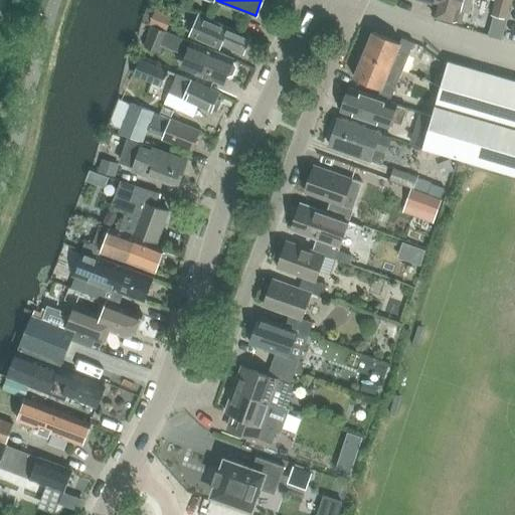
[(421,0),(435,3),(433,14),(457,21),(460,11),(468,13),(471,0),(421,0)]
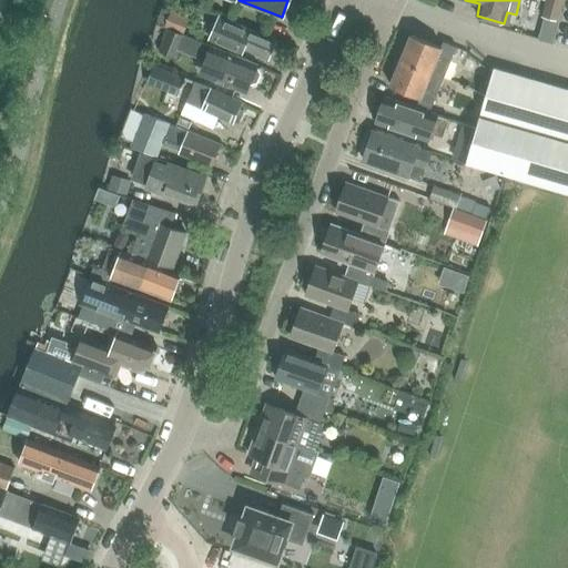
[(546,0),(543,17),(558,21),(563,0),(546,0)]
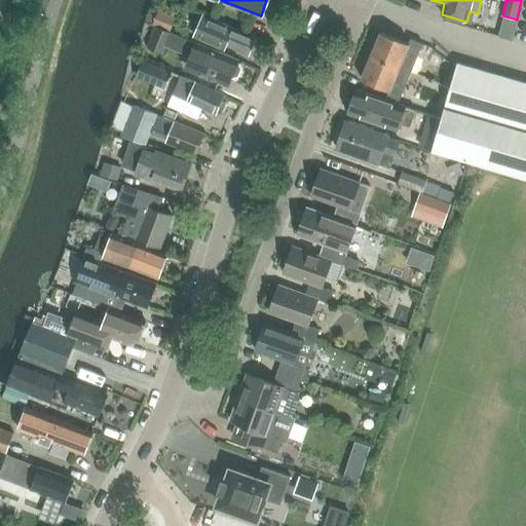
[(152,26),(155,27),(170,33),(177,17),(158,10),(152,26)]
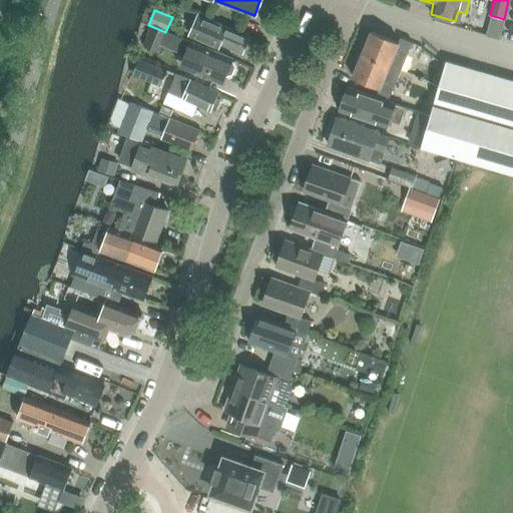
[(218,43),(242,54),(249,37),(210,21),(198,16),(190,36),(216,47),(218,43)]
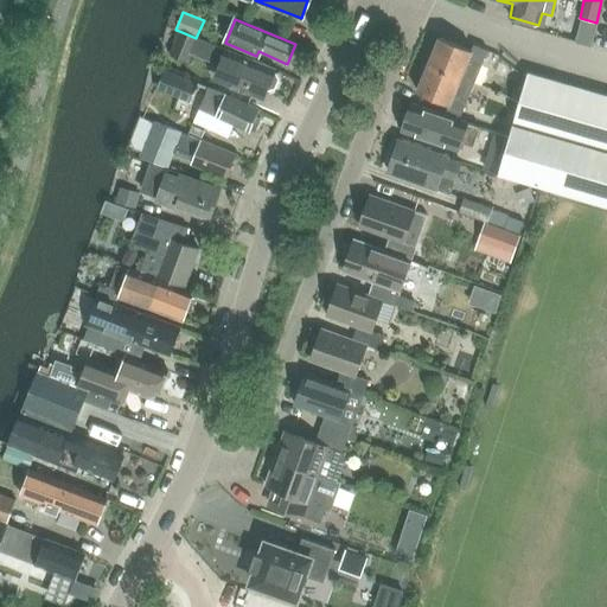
[(179,31),(170,55),(189,61),(189,62),(193,49),(197,38),(196,38),(179,31)]
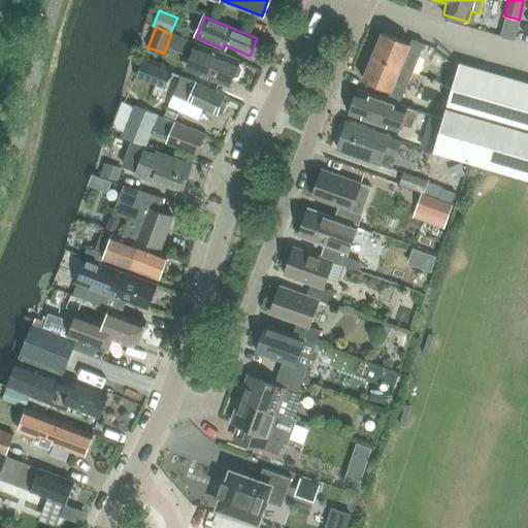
[(372,56),(413,72),(425,44),(411,38),(409,43),(383,32),(372,56)]
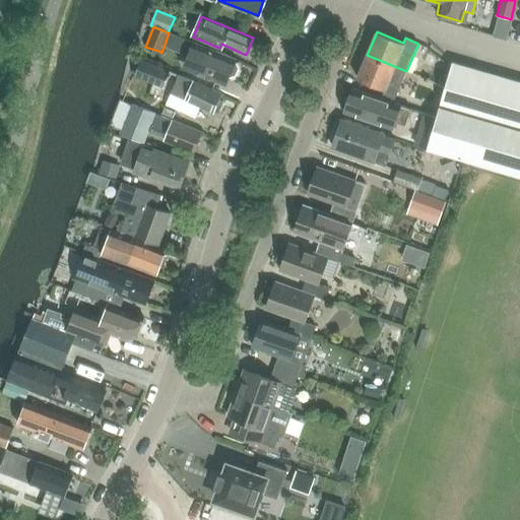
[(188,56),(185,63),(199,69),(197,74),(226,85),(229,79),(230,77),(236,75),(239,68),(236,62),(237,60),(193,43),(188,56)]
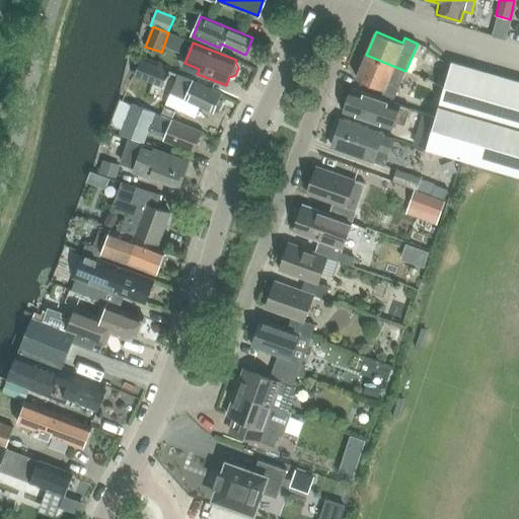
[(393,99),(405,71),(366,55),(357,78),(383,89),(381,94),(393,99)]
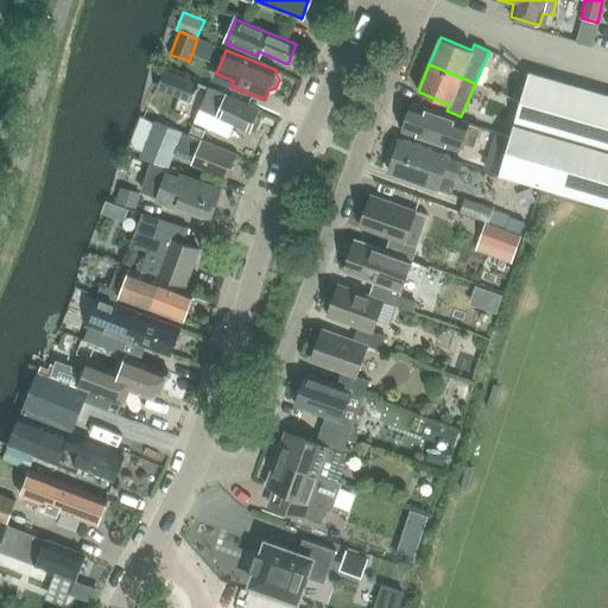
[(190,102),(197,84),(163,69),(156,88),(158,89),(152,103),(171,112),(177,97),(190,102)]
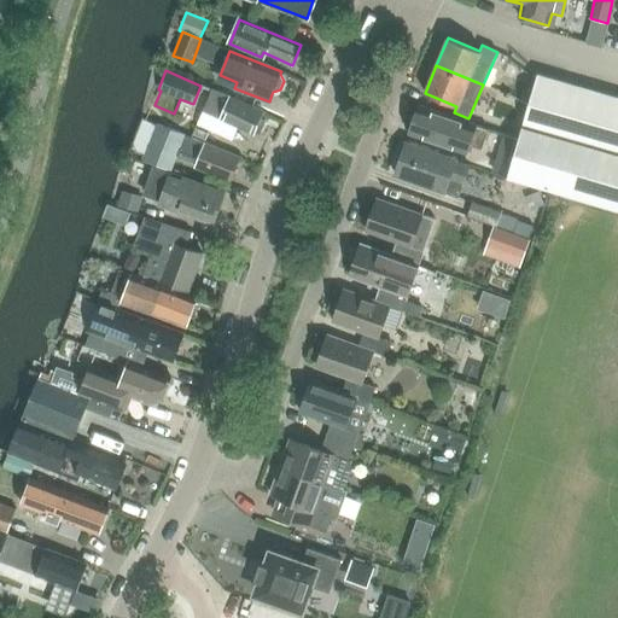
[(617,99),(536,76),(532,89),(529,101),(508,176),(549,188),(617,207),(617,99)]
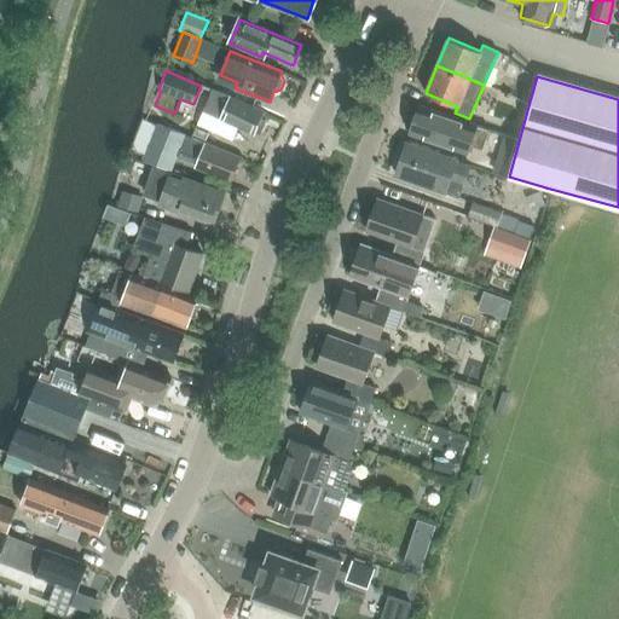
[(521,86),(519,98),(530,102),(533,90),(521,86)]
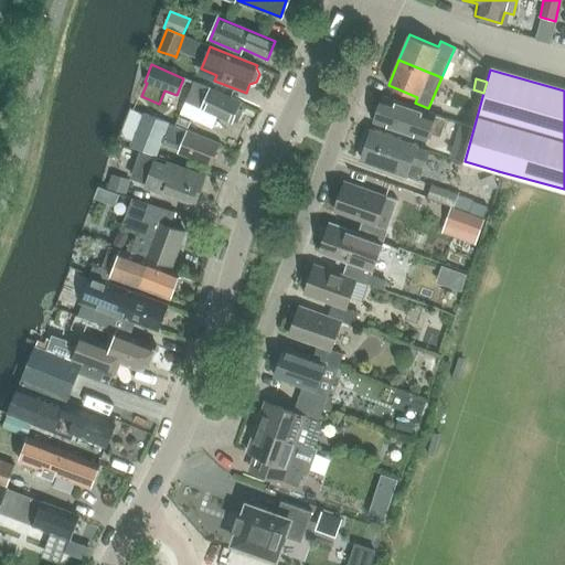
[(190,92),(185,102),(200,108),(232,123),(233,119),(237,121),(242,110),(238,109),(242,102),(194,82),(190,92)]
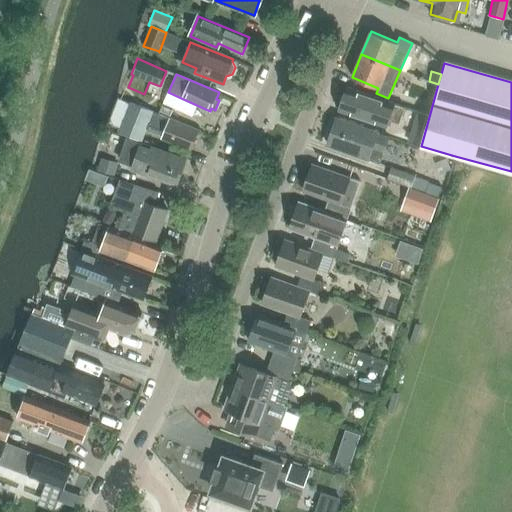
[(399,124),(405,108),(347,87),(339,110),(386,127),(389,120),(399,124)]
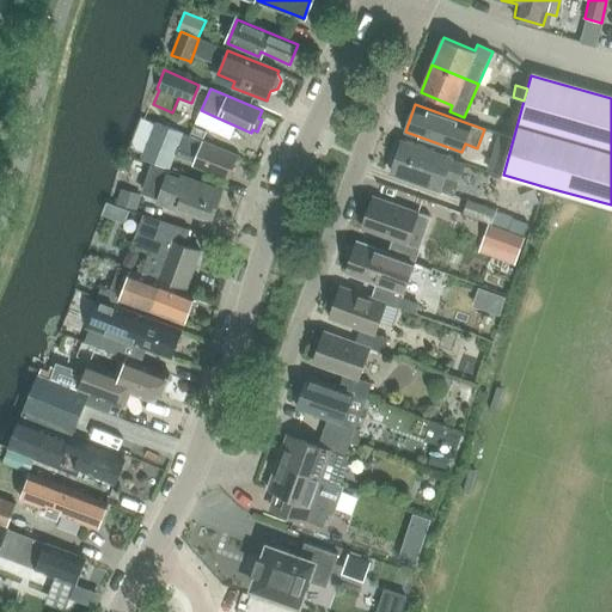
[(189,135),(178,132),(155,122),(141,159),(169,170),(173,157),(194,165),(194,166),(228,179),(237,155),(188,136),(189,135)]
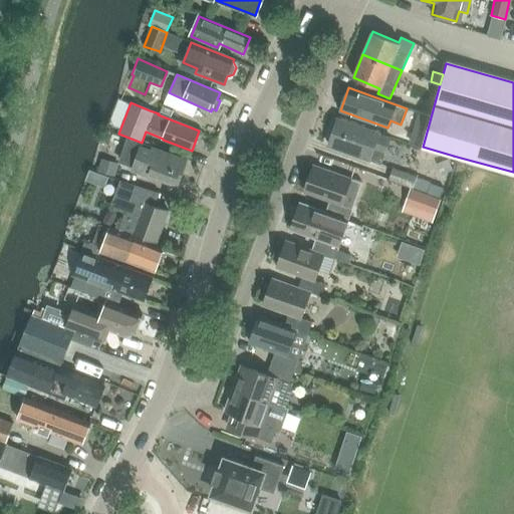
[(381,163),(384,153),(390,139),(377,135),(378,133),(337,118),(328,145),(381,163)]
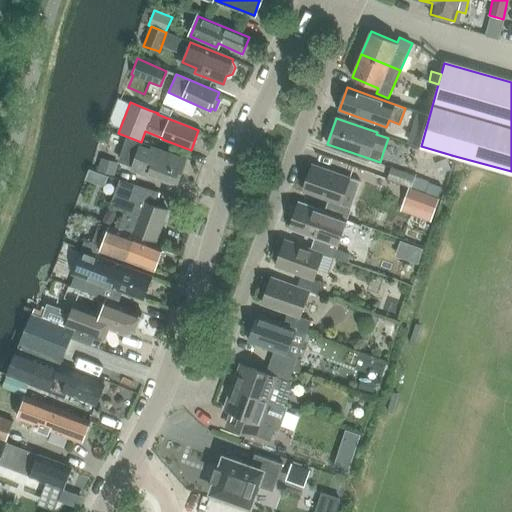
[(127,138),(120,162),(133,167),(132,170),(177,185),(186,159),(152,147),(152,149),(143,146),(144,144),(127,138)]
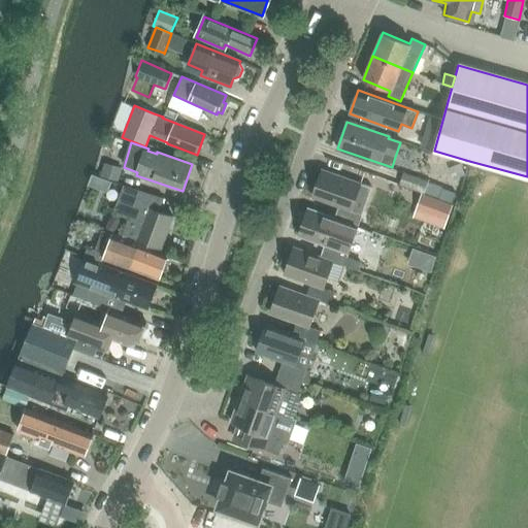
[(104,164),(100,176),(117,182),(121,169),(104,164)]
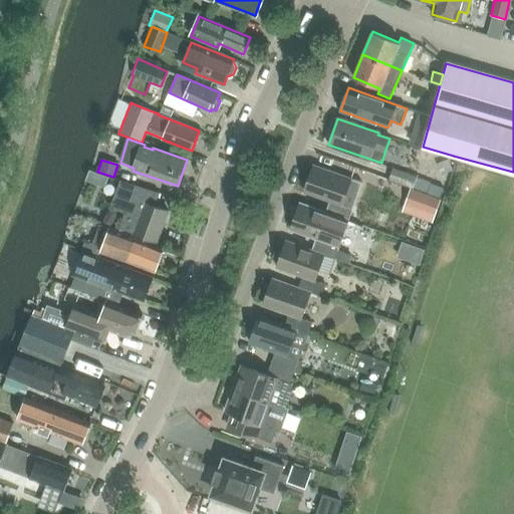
[(446,160),(435,164),(438,170),(445,173),(450,171),(446,160)]
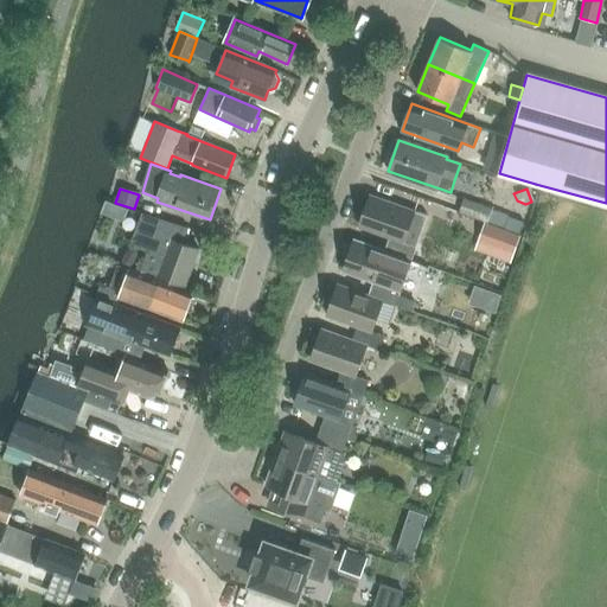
[(384,250),(410,261),(415,247),(427,215),(414,210),(370,193),(358,227),(389,237),(384,250)]
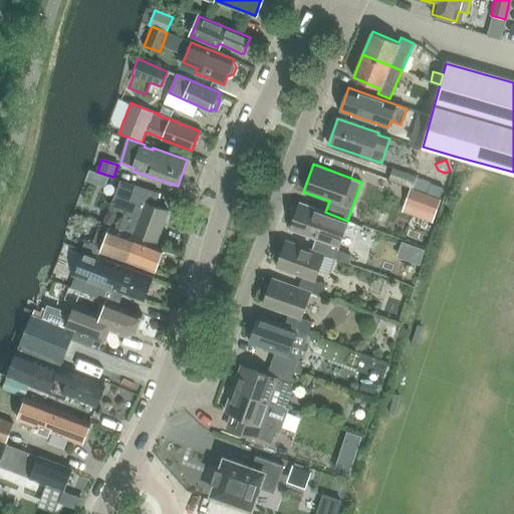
[(427,192),(431,182),(393,168),(389,179),(427,192)]
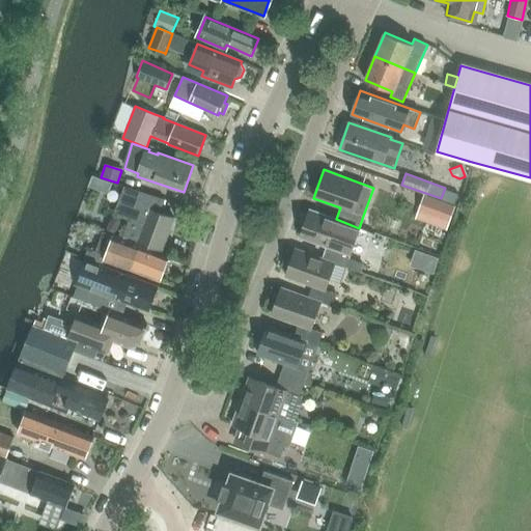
[(162,249),(174,218),(159,212),(163,199),(123,187),(113,214),(129,219),(123,234),(162,249)]
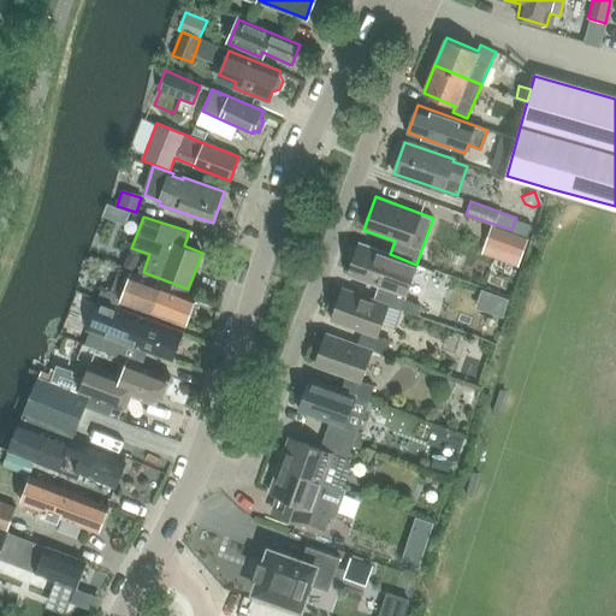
[(491,224),(485,242),(521,255),(527,237),(491,224)]
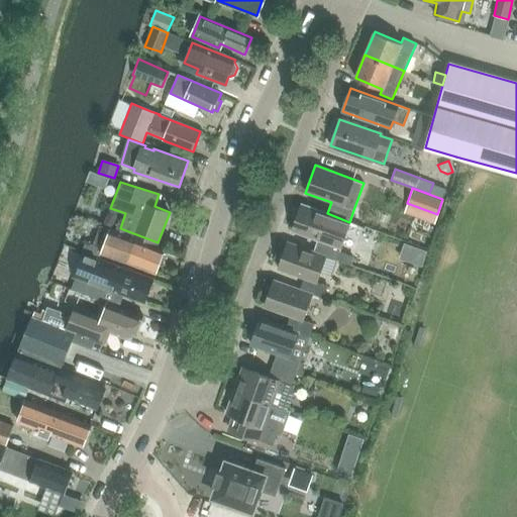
[(349,222),(327,213),(312,208),(301,204),(292,230),(318,240),(314,250),(326,254),(336,259),(340,247),(349,222)]
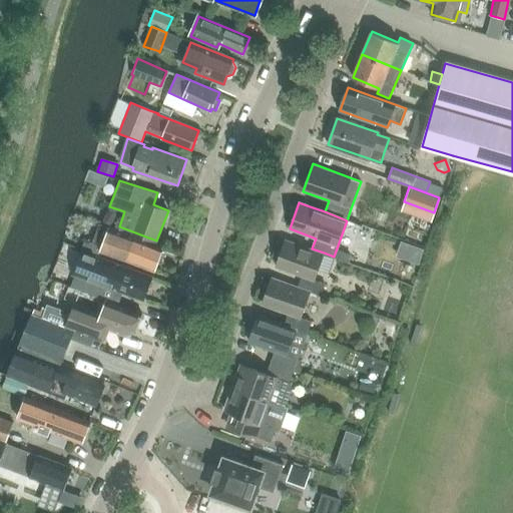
[(85,240),(81,249),(97,255),(99,250),(154,272),(163,247),(99,223),(92,242),(85,240)]
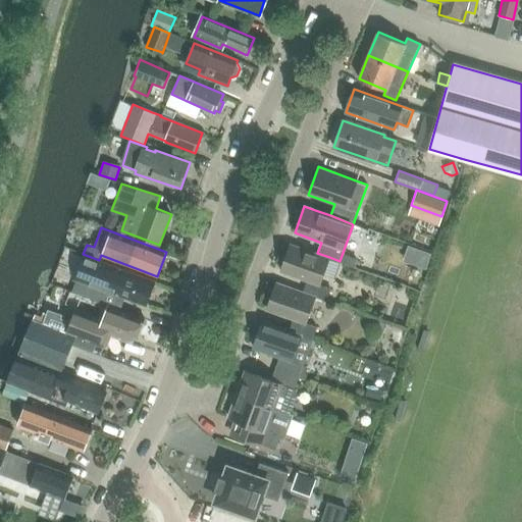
[(329,257),(317,253),(302,247),(291,243),(280,270),(307,279),(303,292),(315,297),(325,301),(330,288),(319,283),(329,257)]
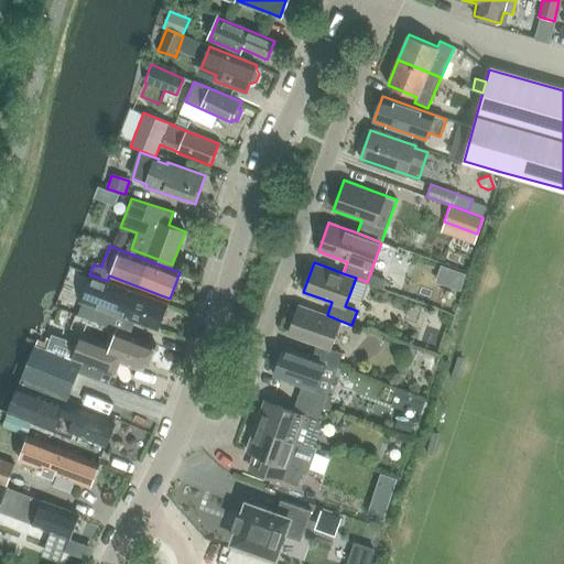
[(158,331),(167,304),(89,275),(79,301),(84,302),(78,314),(104,323),(118,329),(122,331),(127,318),(158,331)]
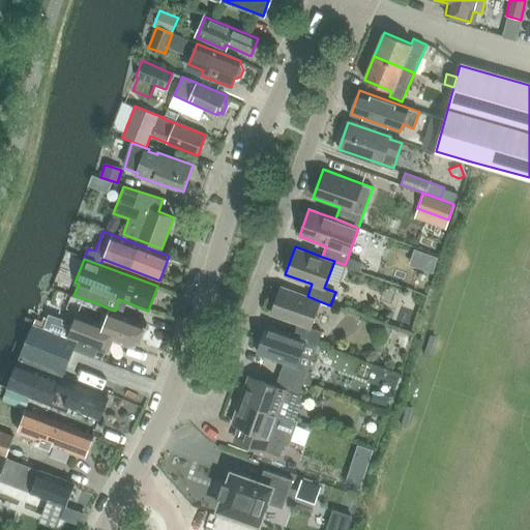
[(320,301),(307,296),(292,291),(281,287),(271,314),(283,317),(298,323),(294,334),(317,343),(321,331),(311,327),(320,301)]
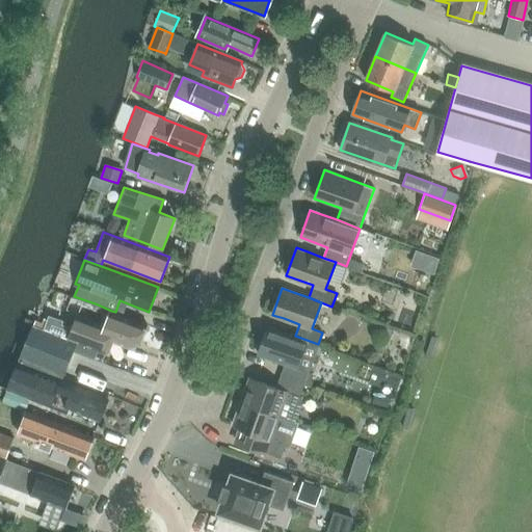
[(98,304),(96,310),(109,315),(111,312),(111,311),(98,304)]
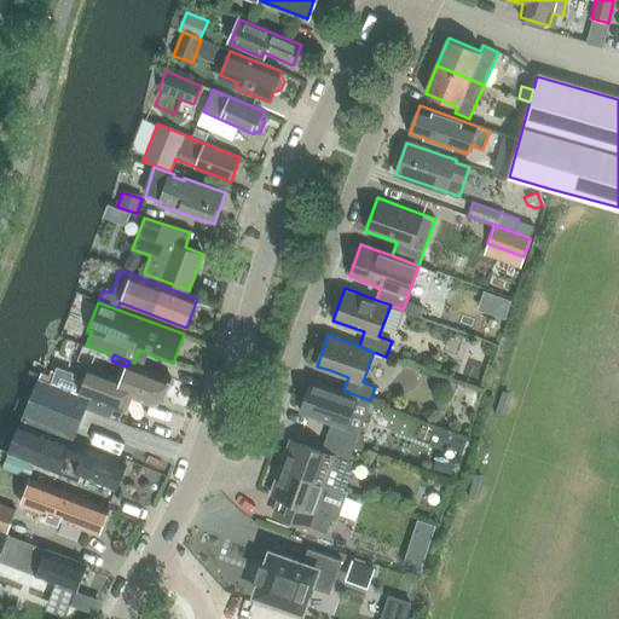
[(77,392),(76,395),(86,399),(84,408),(110,418),(113,409),(123,412),(129,397),(156,406),(160,397),(163,398),(171,379),(129,363),(127,366),(123,376),(115,372),(90,363),(77,392)]
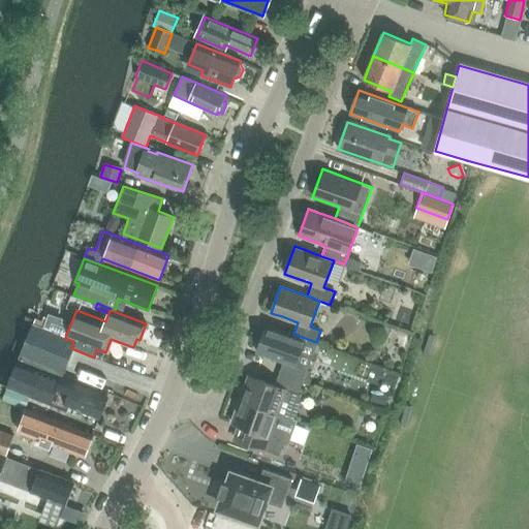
[(6,386),(5,387),(50,404),(65,410),(67,406),(99,418),(109,397),(59,377),(61,370),(63,371),(71,348),(73,341),(65,338),(48,331),(32,325),(31,324),(20,352),(22,352),(19,361),(16,360),(6,386)]
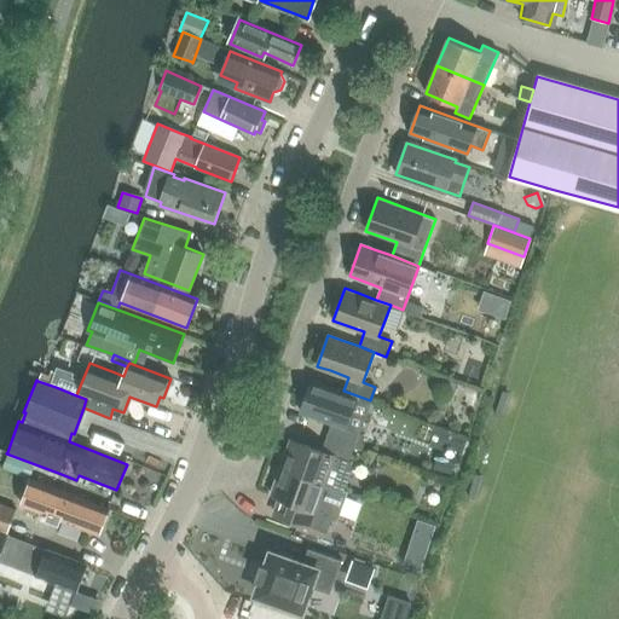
[(312,380),(300,411),(314,417),(331,423),(327,437),(354,446),(359,432),(370,400),(343,391),(325,385),(312,380)]
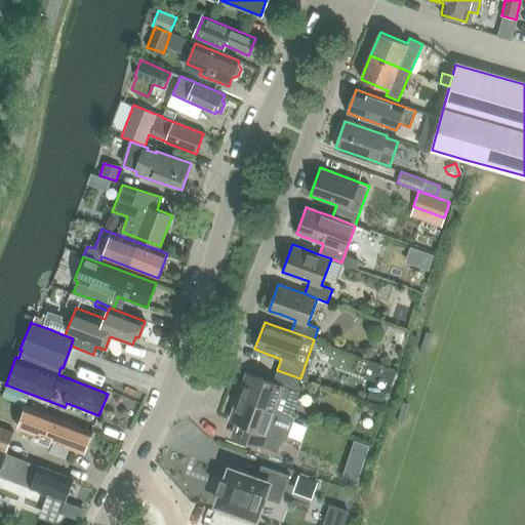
[(246,372),(239,396),(277,409),(294,415),(294,412),(294,411),(299,397),(295,396),(298,389),(297,388),(300,378),(277,370),(273,381),(246,372)]
